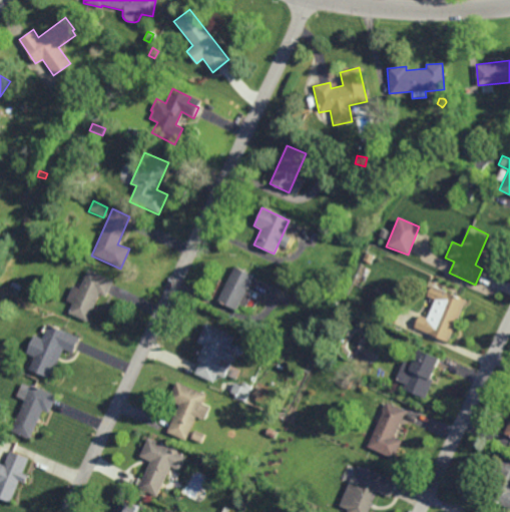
[(384,239),(378,237),(381,228),(387,231),(384,239)]
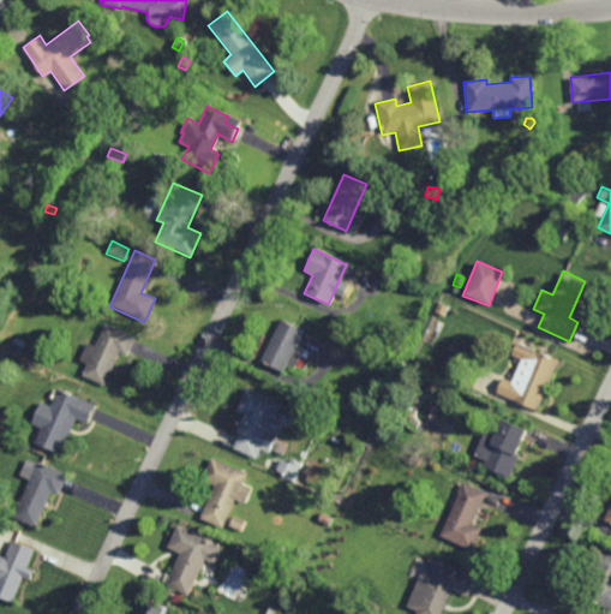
[(442,316),(432,311),(436,303),(445,308),(442,316)]
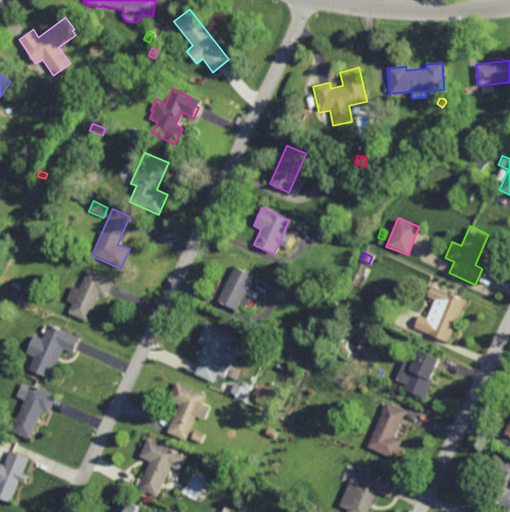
[(242,308),(237,305),(234,311),(216,301),(234,267),(252,277),(246,289),(250,291),(242,308)]
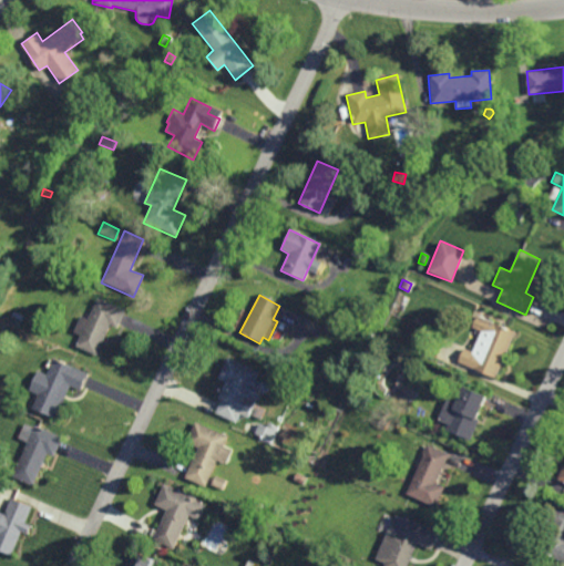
[(115,329),(109,326),(95,357),(74,347),(79,336),(72,332),(79,317),(86,320),(96,299),(123,311),(115,329)]
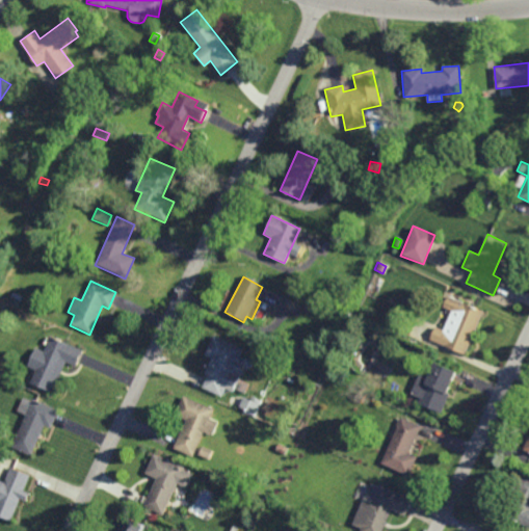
[(310,312),(303,308),(309,296),(315,299),(310,312)]
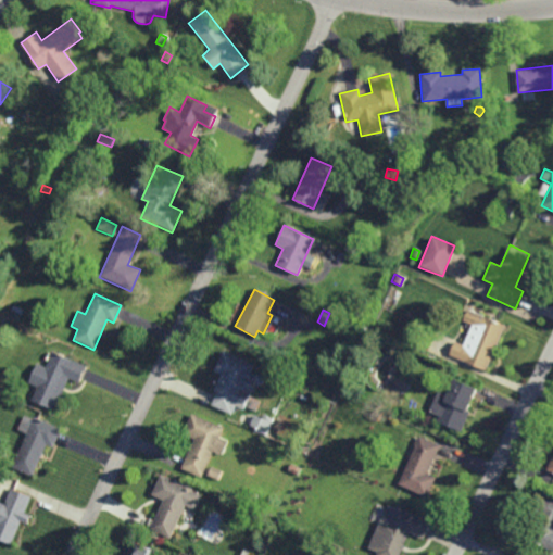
[(485,371),(448,355),(454,342),(463,345),(472,325),(463,322),(468,310),(504,325),(485,371)]
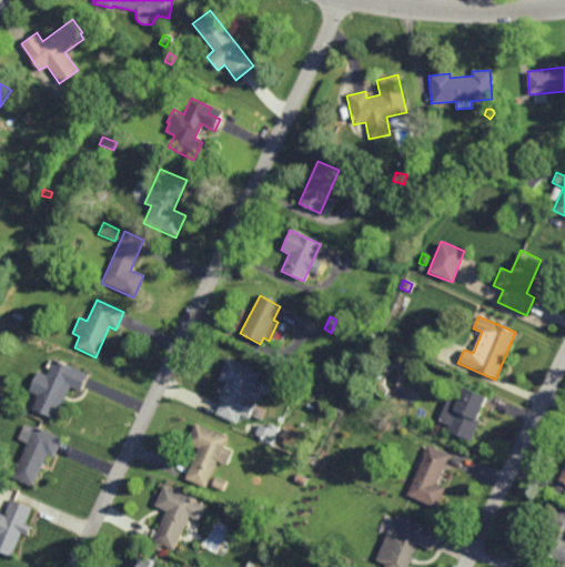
[(256,390),(256,388),(259,384),(262,383),(265,385),(266,388),(265,393),(262,395),(259,393),(255,401),(248,397),(246,400),(254,403),(253,406),(255,407),(251,416),(249,414),(248,418),(239,415),(234,424),(214,415),(220,402),(218,401),(225,383),(218,380),(226,358),(258,372),(254,381),(255,382),(253,387),(256,390)]
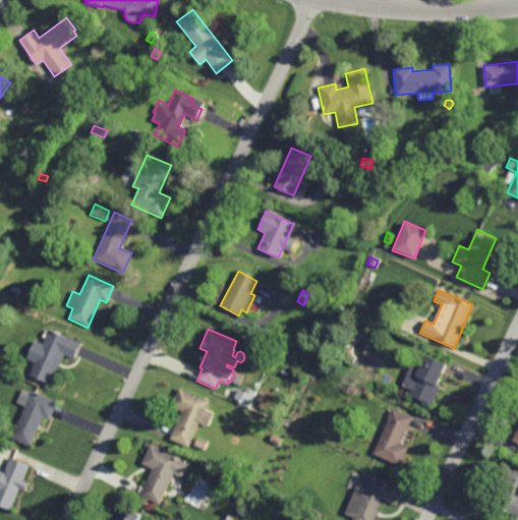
[(80,345),(73,359),(63,355),(50,386),(40,381),(40,380),(35,377),(33,380),(30,378),(31,377),(27,374),(34,362),(25,359),(34,341),(42,344),(48,331),(80,345)]
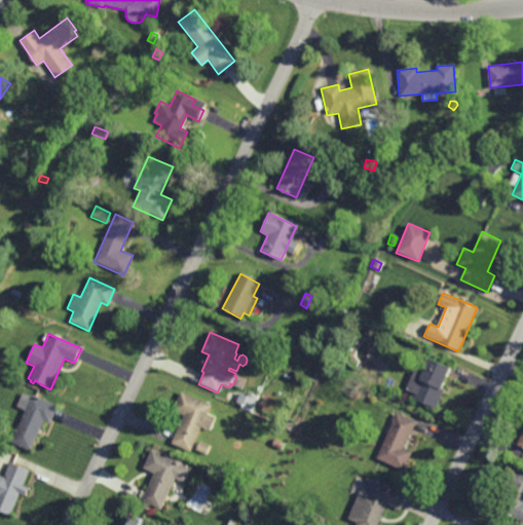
[(436,409),(412,399),(415,394),(418,395),(424,382),(420,380),(431,358),(452,368),(443,389),(444,389),(436,409)]
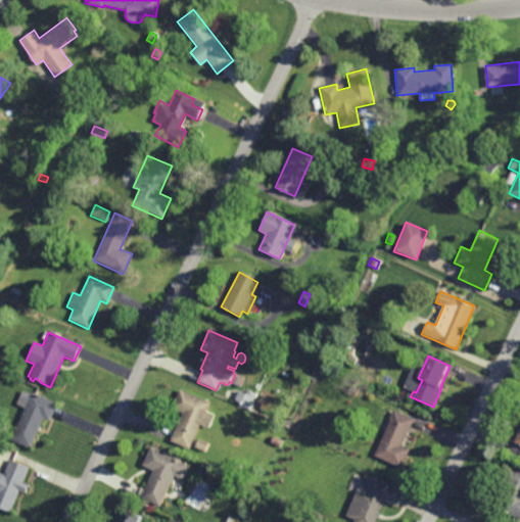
[(353,396),(347,393),(350,386),(357,388),(353,396)]
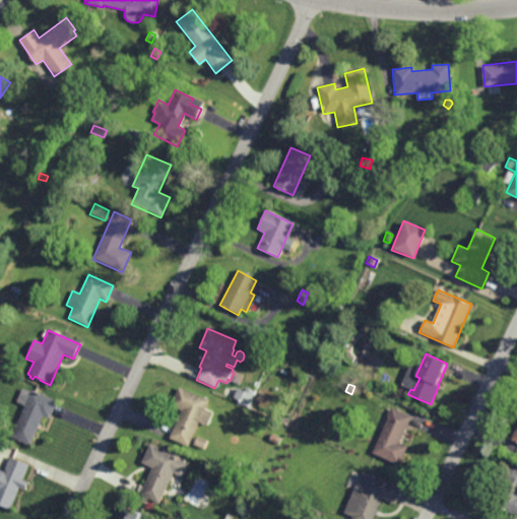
[(205,427),(197,423),(186,447),(168,439),(180,411),(170,406),(178,388),(207,401),(203,409),(211,413),(205,427)]
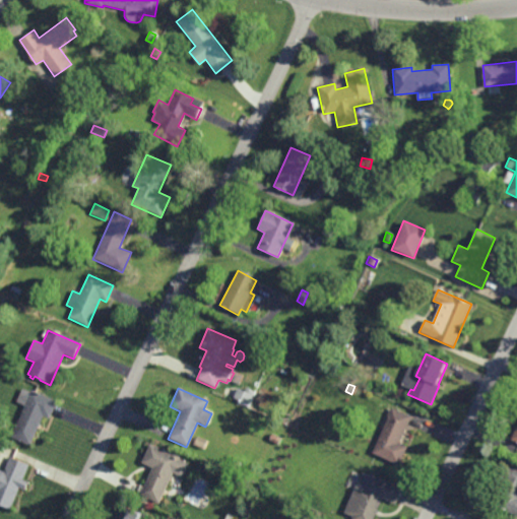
[(247,405),(232,398),(236,389),(243,392),(245,389),(252,392),(247,405)]
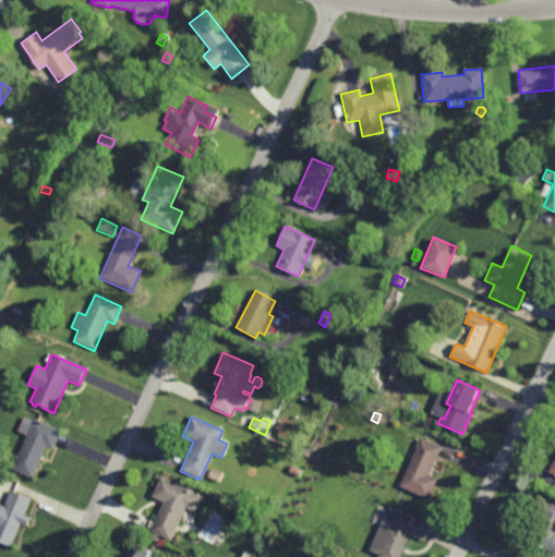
[(52,450),(46,447),(32,479),(11,469),(34,419),(41,422),(41,424),(60,432),(52,450)]
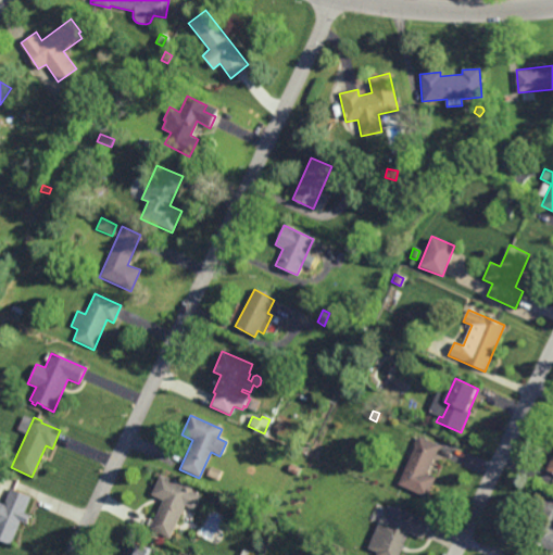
[(425,499),(397,484),(418,437),(438,446),(425,475),(434,478),(425,499)]
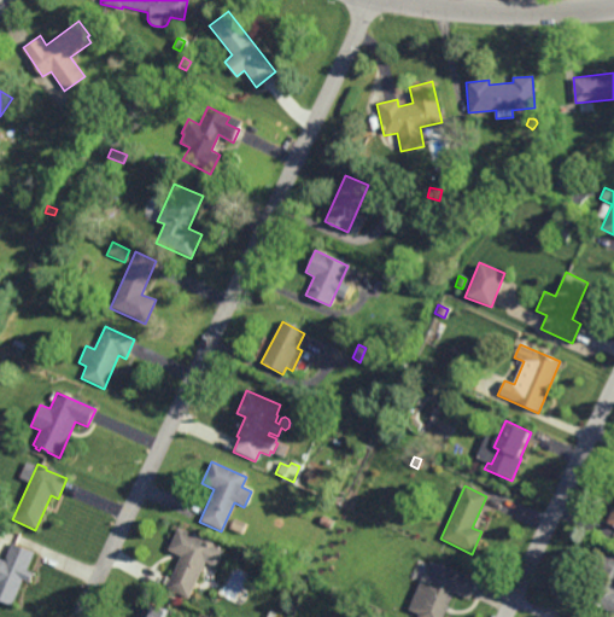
[(348,522),(339,517),(343,510),(351,514),(348,522)]
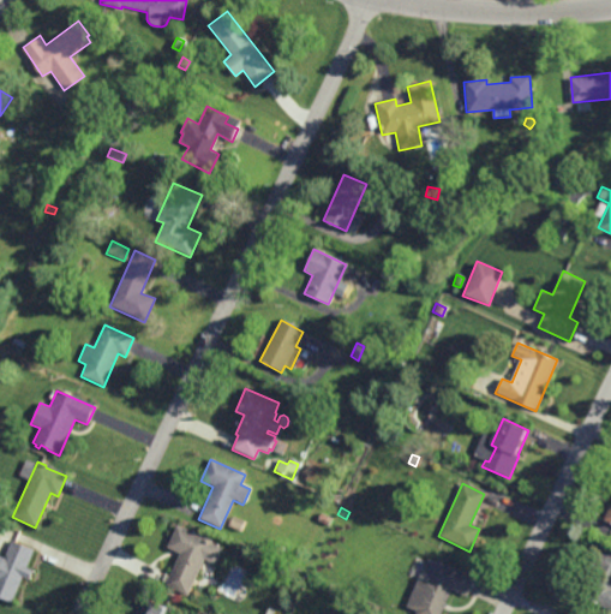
[(274,526),(271,526),(268,524),(268,522),(269,518),(271,517),(275,517),(276,517),(277,519),(279,522),(276,525),(274,526)]
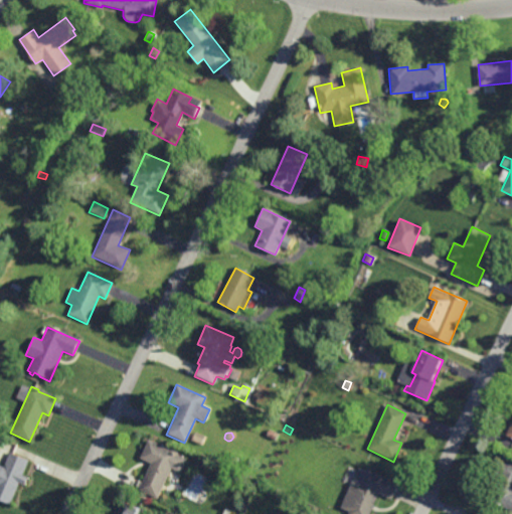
[(201,446),(190,441),(193,434),(204,439),(201,446)]
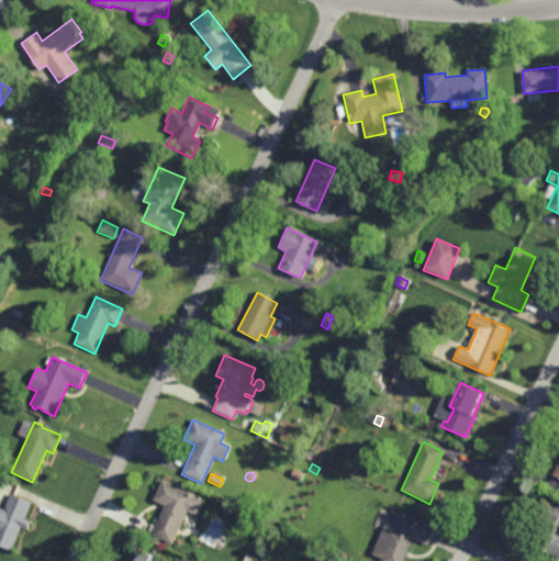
[(170,546),(151,536),(164,506),(152,501),(160,481),(193,496),(170,546)]
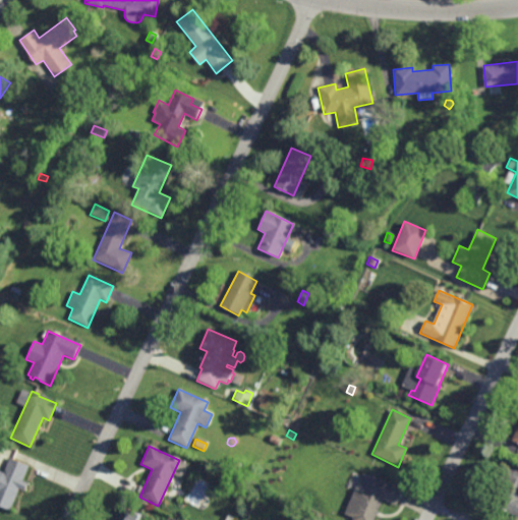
[(9,511),(0,506),(0,480),(9,458),(29,466),(9,511)]
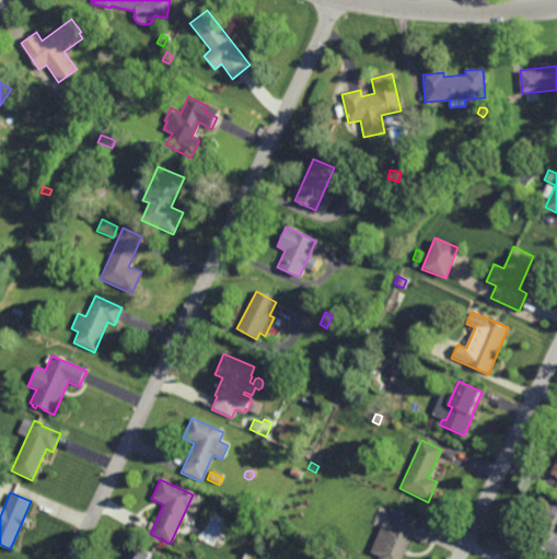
[(556,556),(531,544),(541,520),(529,514),(537,493),(556,502),(556,556)]
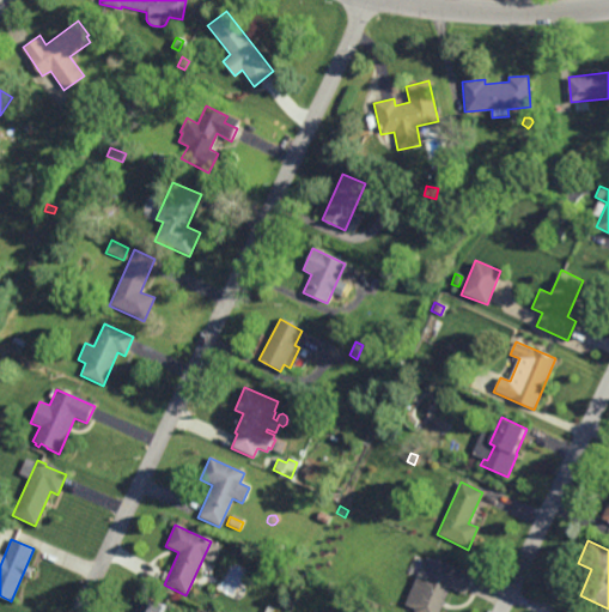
[(434,562),(436,561),(472,576),(463,595),(449,588),(438,611),(414,611),(414,610),(405,605),(419,573),(420,573),(426,558),(434,562)]
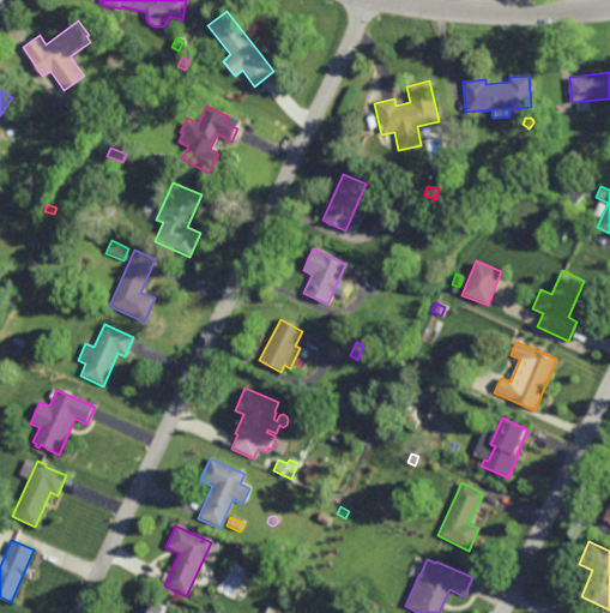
[(136,612),(143,598),(163,607),(161,612),(136,612)]
